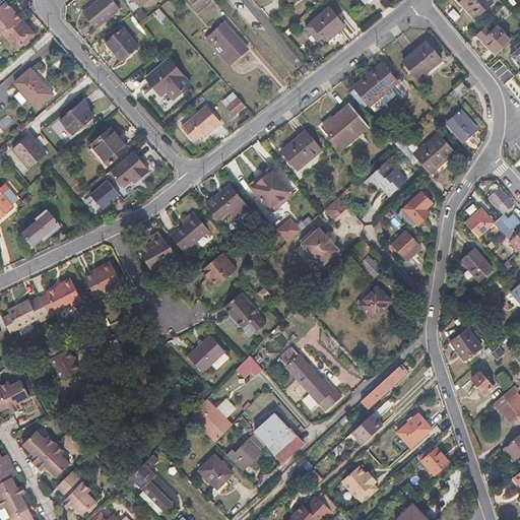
[(96,0),(81,12),(94,29),(119,9),(111,0),(96,0)]
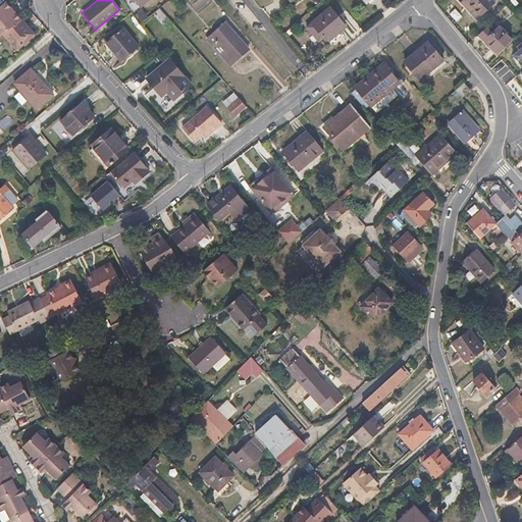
[(0,37),(3,35),(20,18),(22,17),(15,8),(12,11),(10,7),(5,2),(0,6),(0,37)]
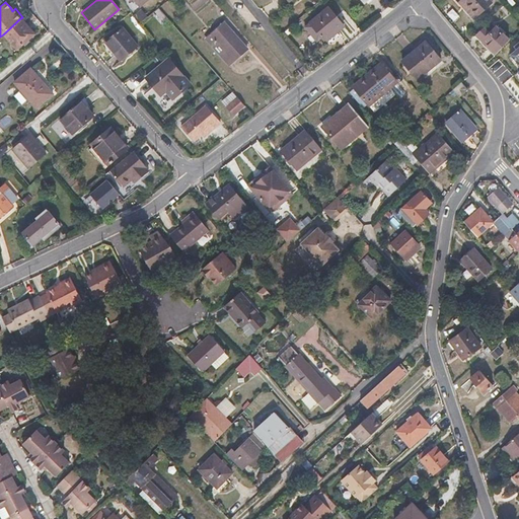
[(344,25),(328,7),(310,23),(325,42),(344,25)]
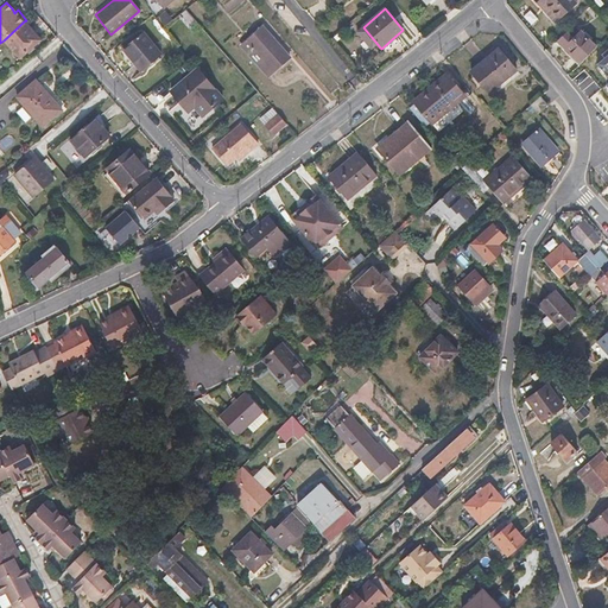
[(24,21),(4,40),(20,58),(40,40),(24,21)]
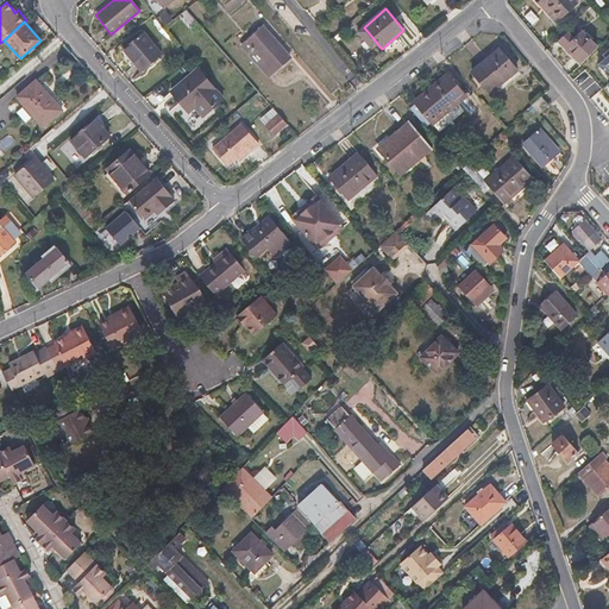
[(240,46),(267,76),(289,57),(263,27),(240,46)]
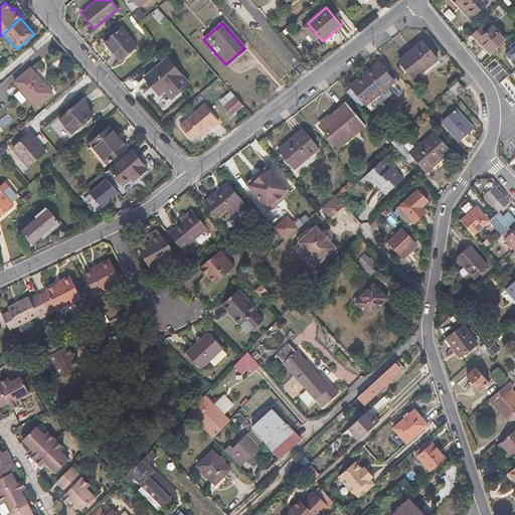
[(480,28),(473,35),(492,54),(506,39),(492,26),(485,33),(480,28)]
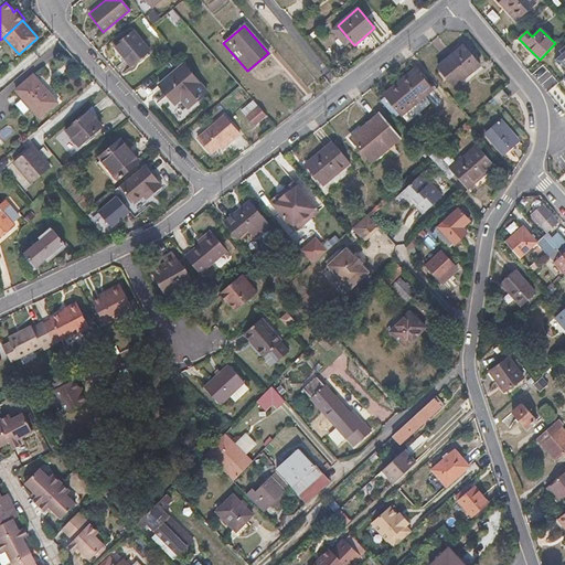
[(131,30),(113,45),(130,67),(150,51),(131,30)]
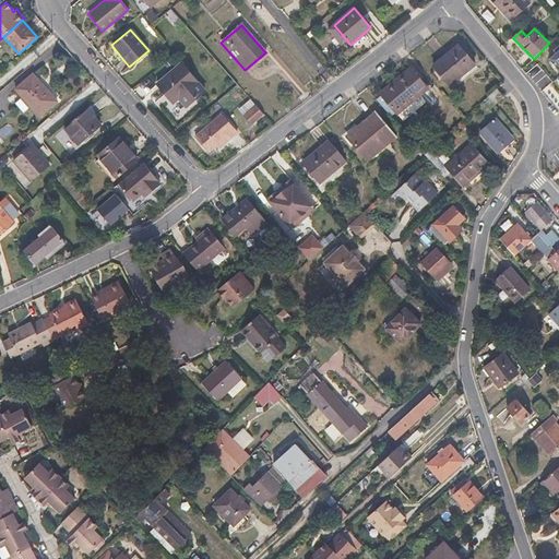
[(475,63),(459,44),(433,64),(450,84),(475,63)]
